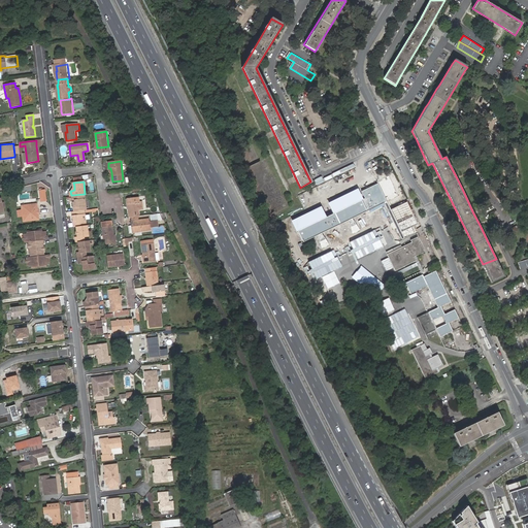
[(363,200),(357,189),(327,203),(332,213),(326,217),(321,206),(291,221),(302,243),(385,203),(388,201),(378,183),(361,191),(365,199),(363,200)]
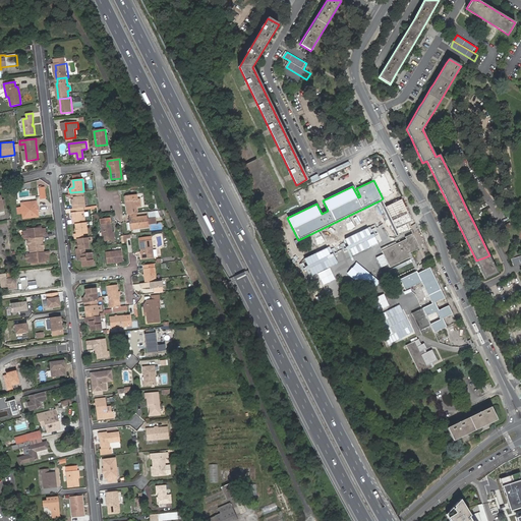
[(84,207),(82,191),(71,192),(72,197),(74,197),(74,198),(72,199),(73,208),(82,207),(84,207)]
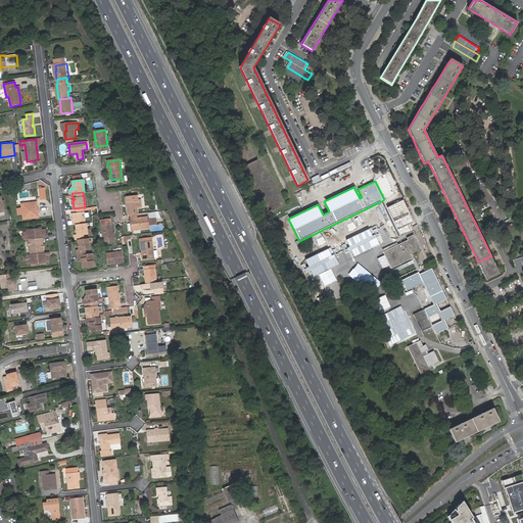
[(384,199),(381,201),(397,238),(413,231),(410,224),(414,222),(403,200),(387,207),(384,199)]
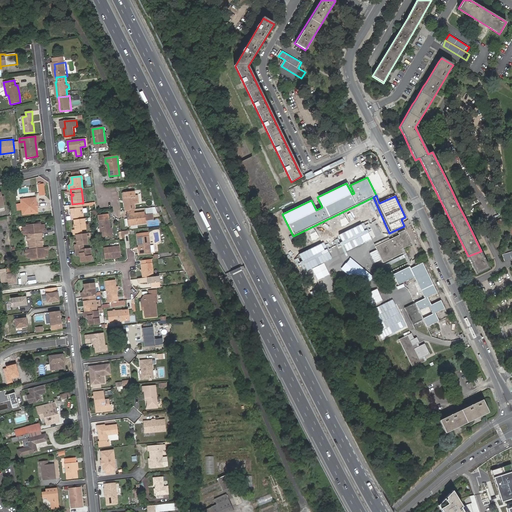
[(125,211),(134,210),(132,196),(123,197),(124,201),(124,203),(125,211)]
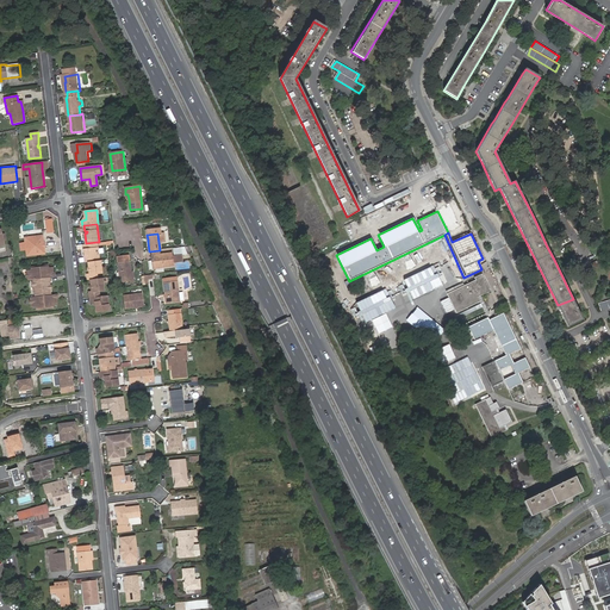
[(25,243),(20,244),(20,251),(26,250),(27,256),(44,254),(43,236),(25,238),(25,243)]
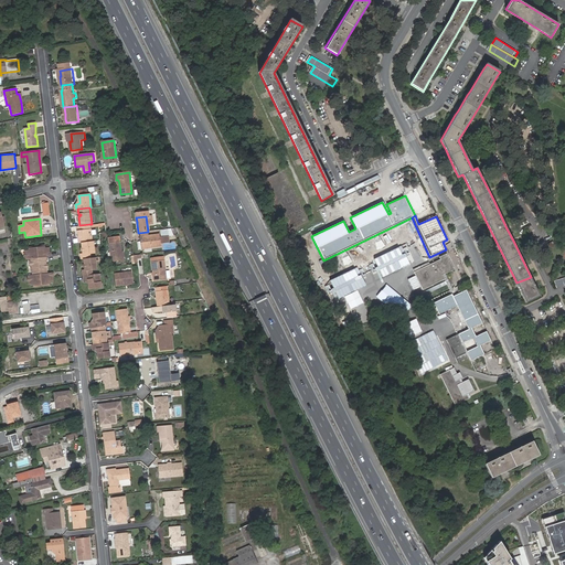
[(80,225),(77,225),(78,235),(81,235),(82,237),(80,237),(80,242),(82,242),(92,241),(89,224),(80,225)]
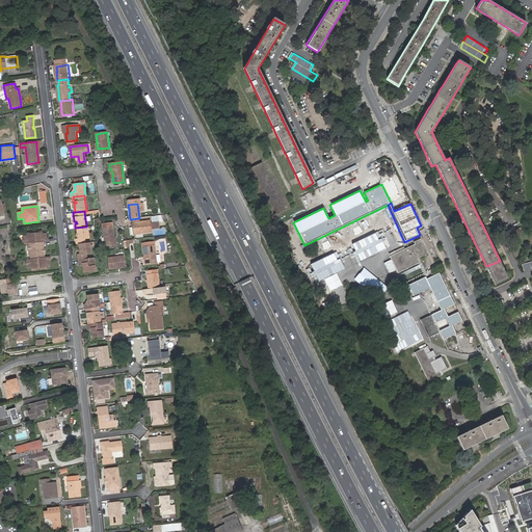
[(134,227),(134,234),(150,232),(149,220),(131,222),(132,228),(134,227)]
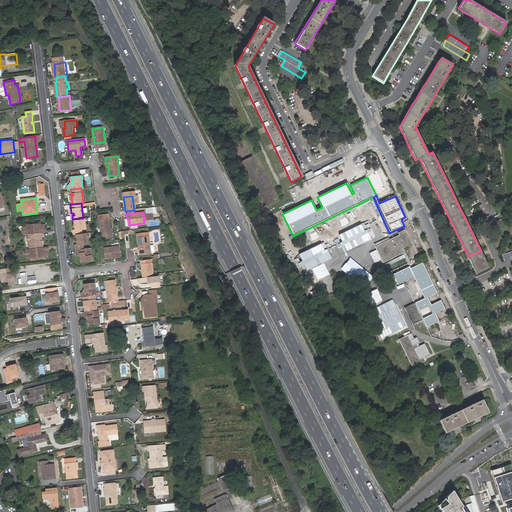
[(108,214),(98,216),(101,237),(111,235),(110,228),(108,214)]
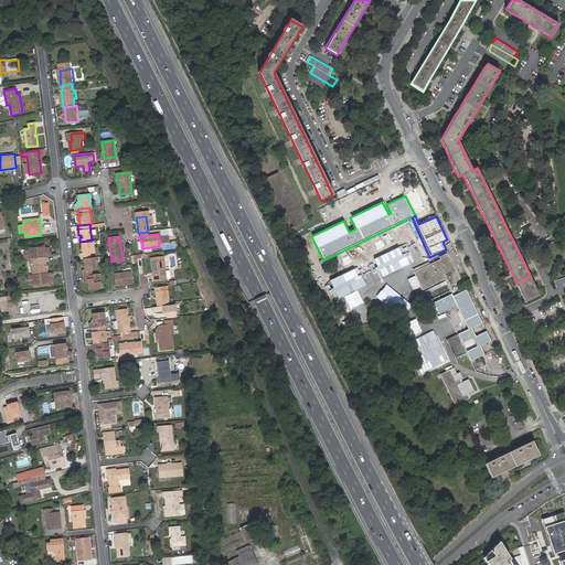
[(81,254),(82,258),(84,258),(91,257),(89,253),(94,252),(93,241),(92,241),(82,242),(83,247),(83,249),(84,254),(81,254)]
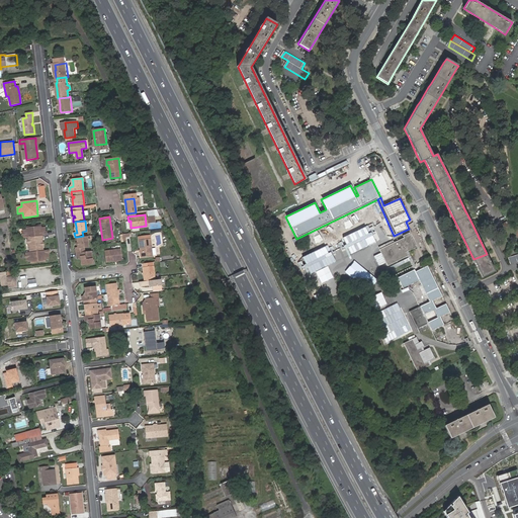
[(42,236),(46,236),(46,232),(45,228),(40,228),(40,227),(26,229),(26,230),(23,230),(23,233),(23,236),(24,238),(28,238),(41,236),(42,236)]
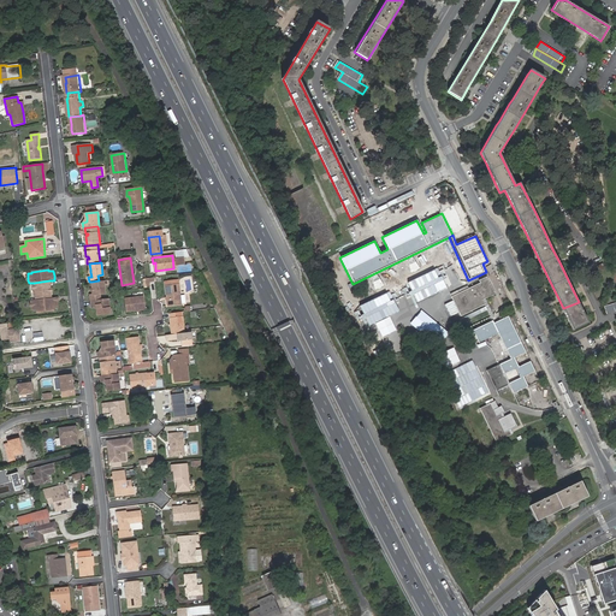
[(480,283),(469,288),(458,292),(451,296),(461,317),(486,304),(483,297),(486,295),(487,298),(493,295),(490,288),(492,286),(487,277),(479,280),(480,283)]
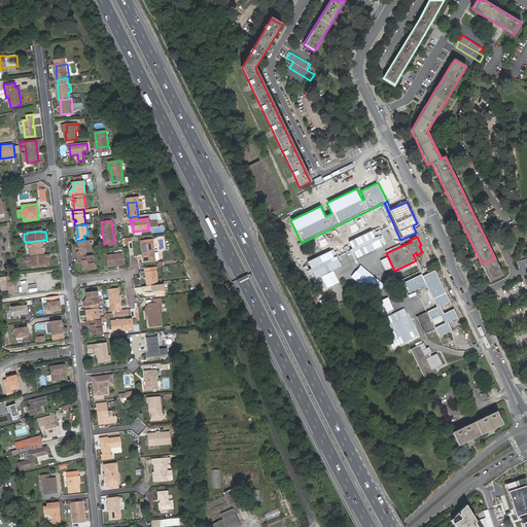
[(42,244),(42,240),(29,242),(29,244),(29,248),(30,250),(30,253),(31,256),(44,254),(43,251),(42,251),(41,247),(43,247),(42,244)]
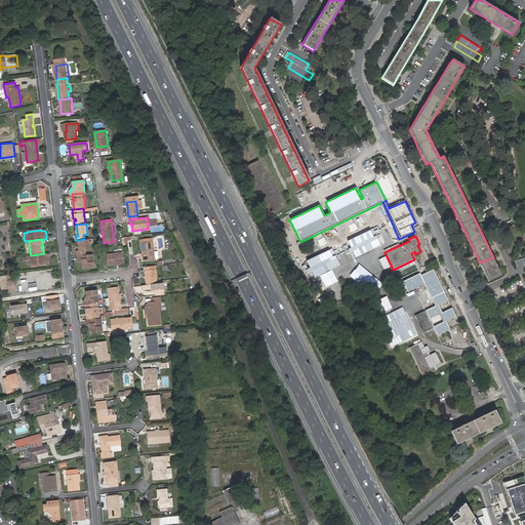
[(77,251),(78,255),(85,254),(85,250),(89,249),(87,239),(84,239),(78,240),(79,245),(79,247),(80,250),(77,251)]
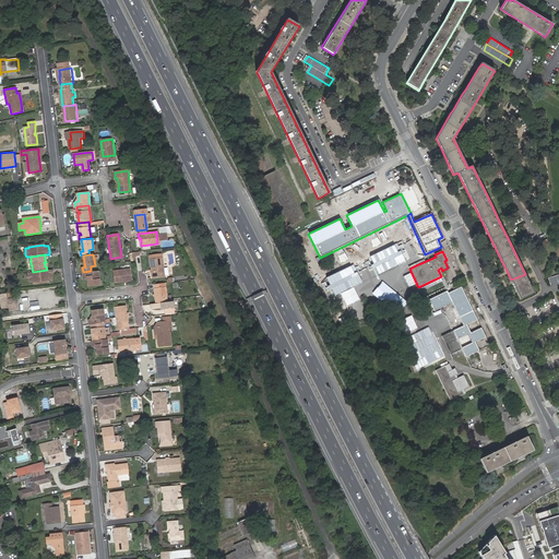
[(162,254),(150,256),(151,270),(151,272),(152,277),(164,276),(164,275),(163,269),(162,254)]
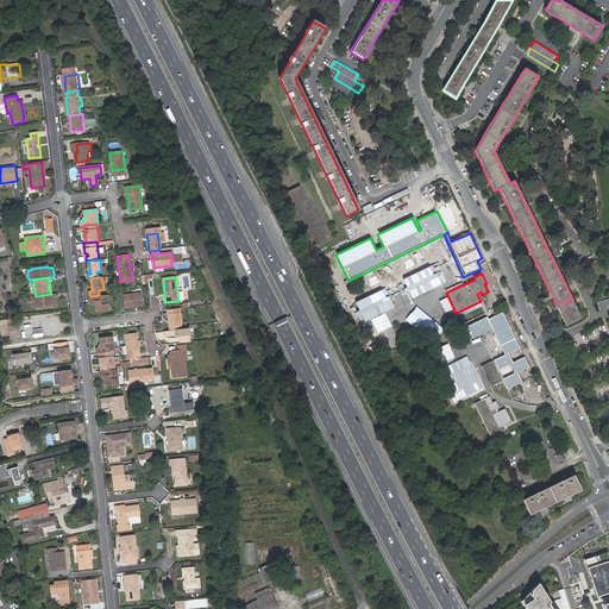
[(56,299),(56,294),(51,294),(36,296),(30,297),(31,300),(31,303),(31,306),(36,306),(36,308),(54,306),(52,303),(57,303),(56,299)]
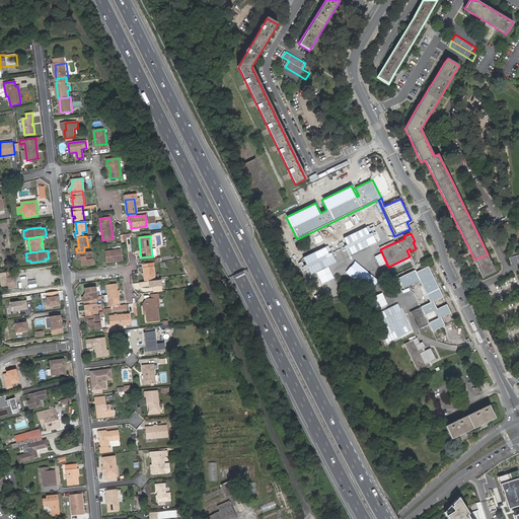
[(115,261),(117,261),(122,260),(121,250),(105,251),(106,262),(115,261)]
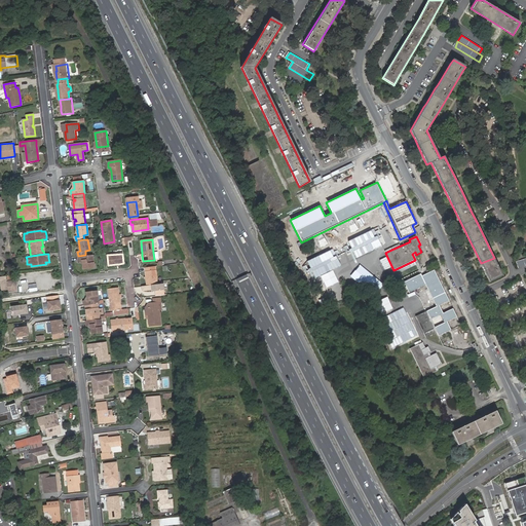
[(85,255),(78,256),(79,260),(80,260),(82,260),(83,261),(83,263),(83,268),(91,267),(90,263),(92,262),(91,255),(85,255)]
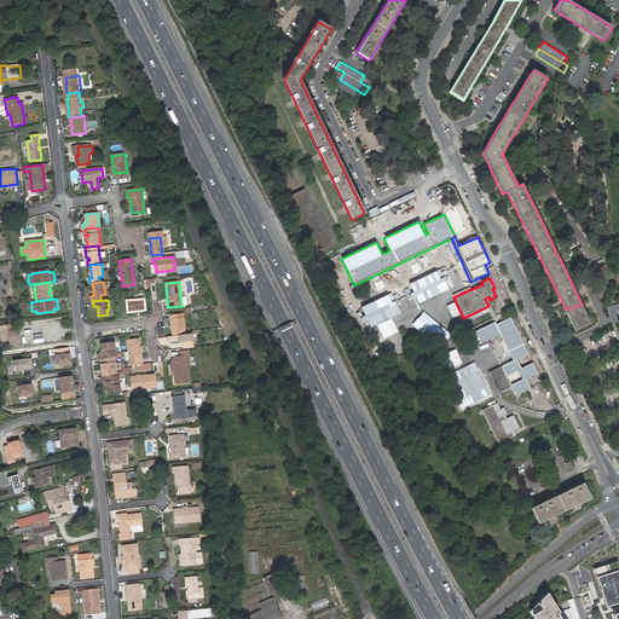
[(618,302),(608,307),(611,314),(618,311),(618,302)]
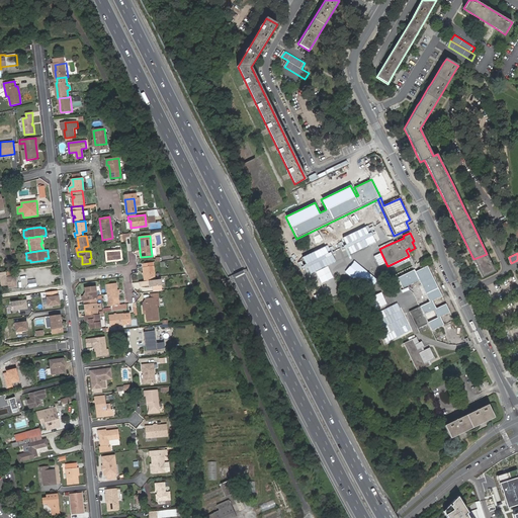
[(488,257),(487,254),(473,259),(476,263),(483,277),(495,271),(488,257)]
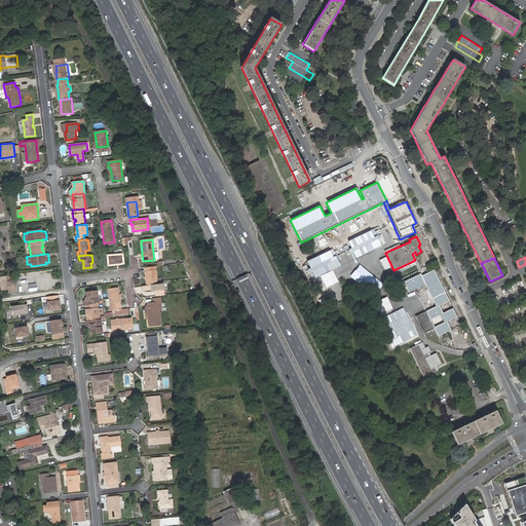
[(409,293),(425,285),(437,306),(424,312),(425,315),(417,320),(426,337),(437,332),(439,336),(451,330),(447,322),(457,316),(453,308),(443,312),(440,305),(449,300),(435,269),(422,275),(421,273),(404,282),(409,293)]
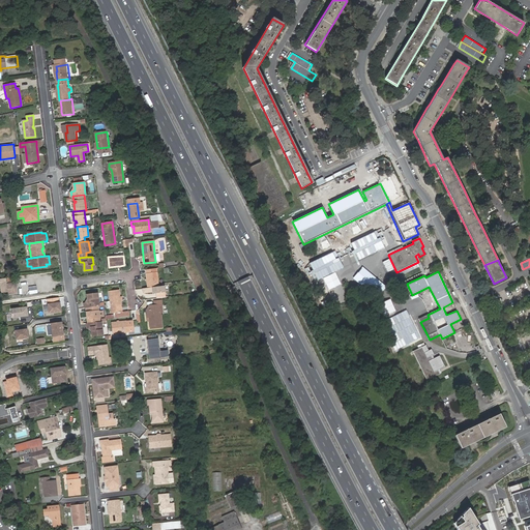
[(146,278),(146,281),(147,288),(157,287),(156,272),(145,273),(146,278)]
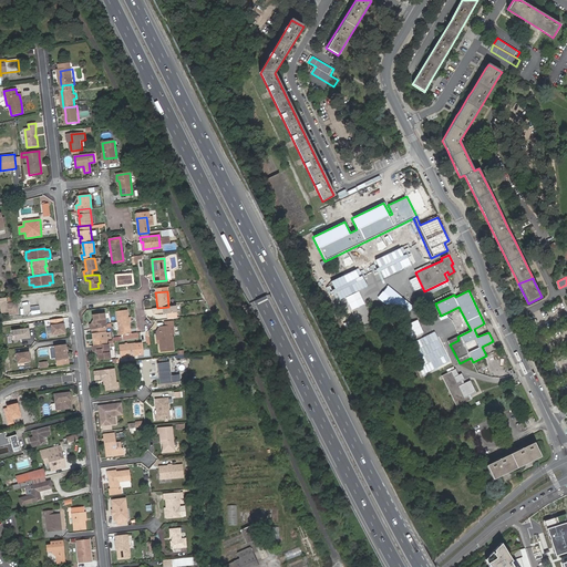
[(17,302),(7,303),(8,308),(9,315),(18,313),(17,302)]
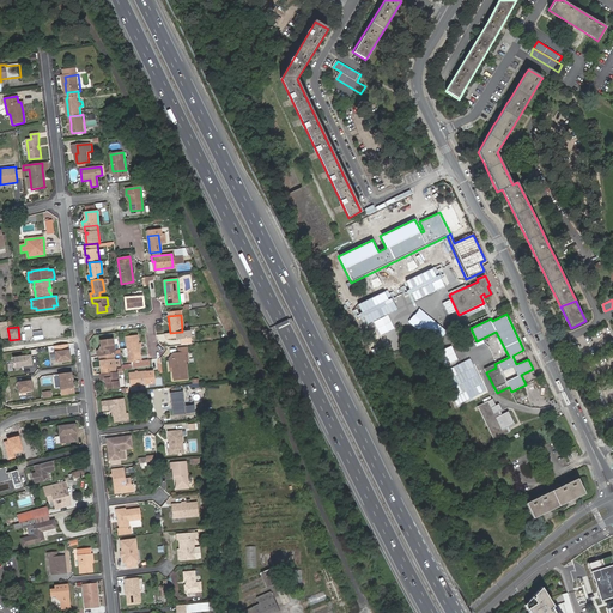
[(138,347),(138,343),(137,335),(126,337),(128,360),(140,359),(138,347)]
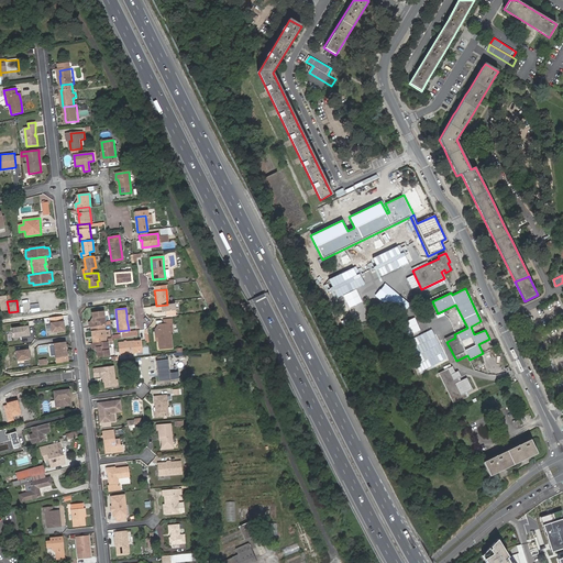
[(89,322),(90,327),(91,326),(103,324),(105,324),(103,316),(102,316),(101,311),(92,312),(92,318),(94,319),(94,321),(92,321),(90,321),(89,322)]
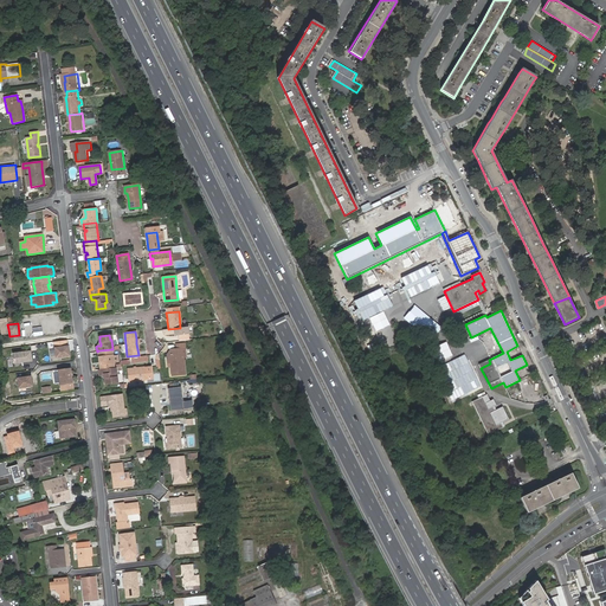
[(185,358),(184,343),(175,345),(175,349),(179,348),(179,353),(166,354),(167,361),(169,360),(169,362),(171,375),(184,374),(182,358),(185,358)]
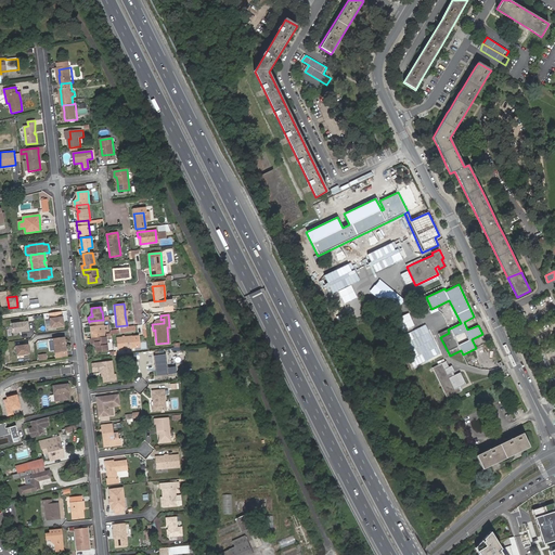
[(63,317),(50,319),(51,327),(64,326),(63,317)]
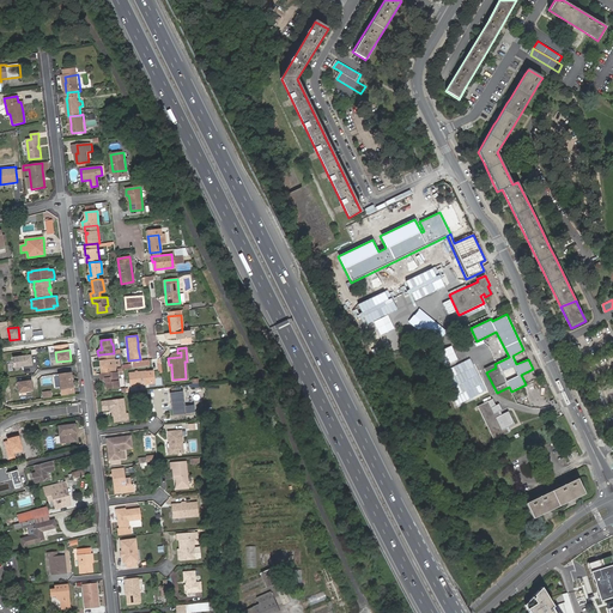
[(101,368),(102,374),(115,371),(113,353),(99,354),(101,365),(103,365),(103,368),(101,368)]
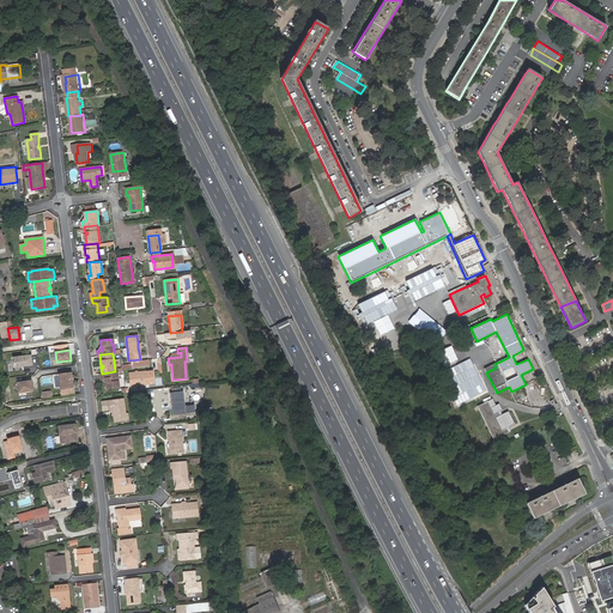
[(31,356),(11,358),(13,368),(32,365),(31,356)]
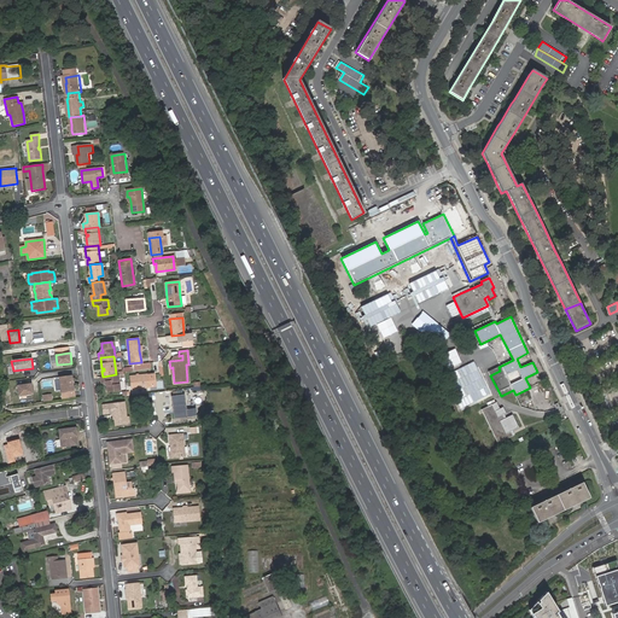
[(103,377),(100,377),(101,382),(103,382),(105,382),(106,383),(106,385),(108,391),(117,390),(116,385),(118,384),(117,374),(116,374),(103,377)]
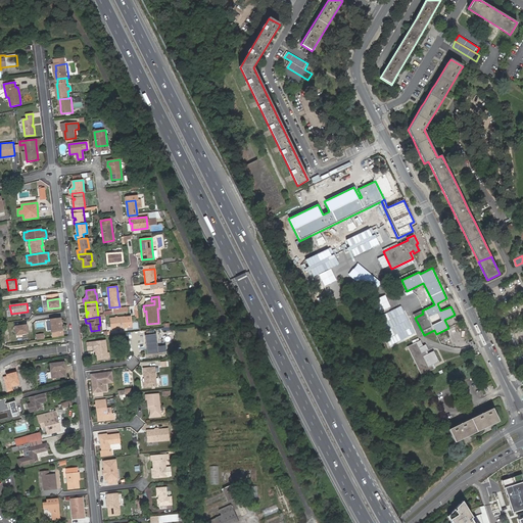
[(130,317),(117,318),(115,318),(110,319),(111,329),(127,327),(132,326),(130,317)]
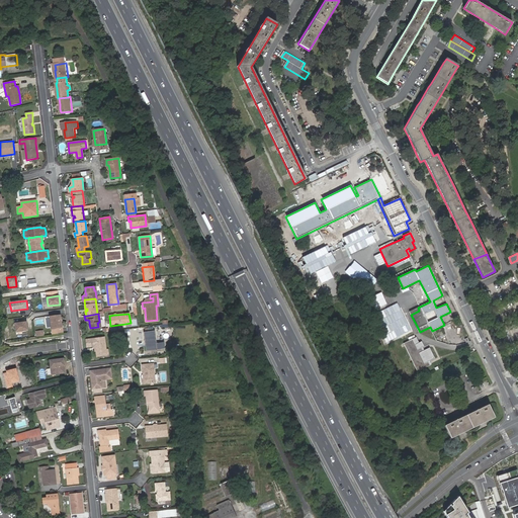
[(61,315),(50,316),(51,329),(62,328),(61,315)]
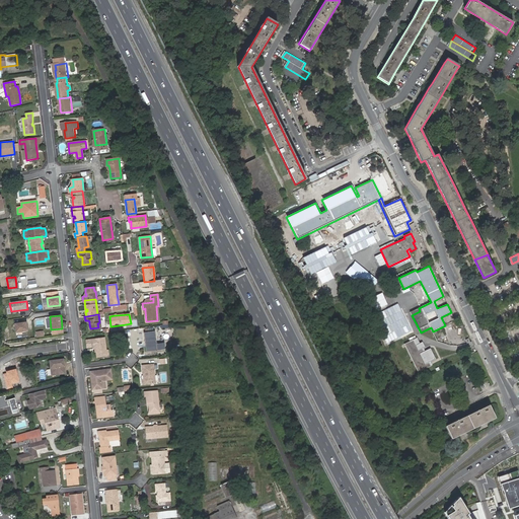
[(26,322),(14,324),(15,332),(27,330),(26,322)]
